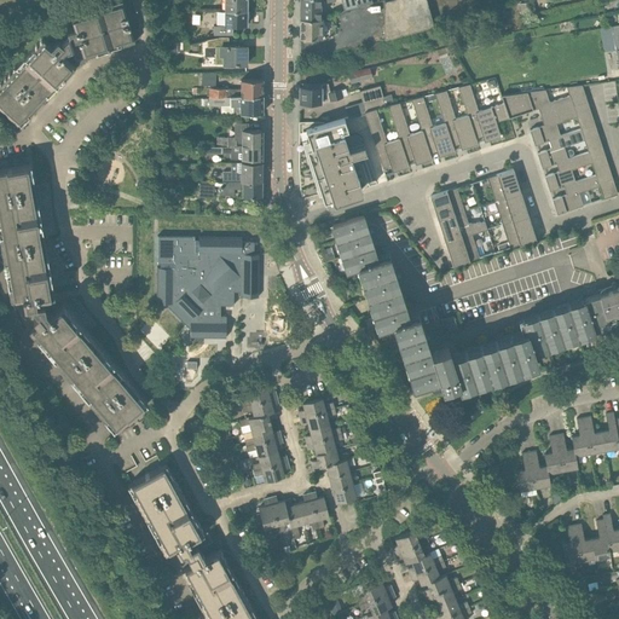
[(42,38),(0,82),(0,105),(21,126),(75,68),(63,56),(67,52),(81,47),(84,58),(136,42),(122,0),(71,16),(75,27),(67,29),(69,36),(62,44),(58,39),(52,46),(42,38)]
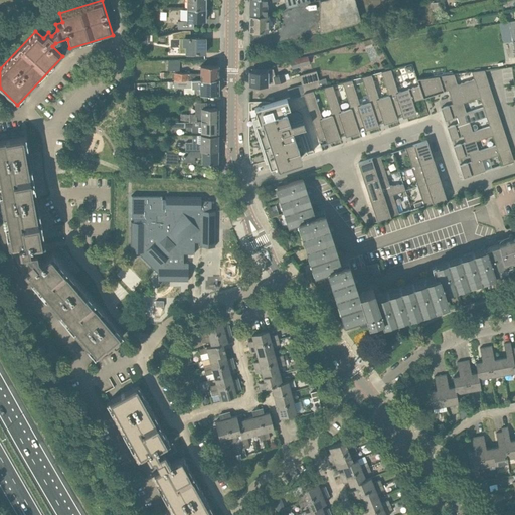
[(205,0),(187,0),(187,9),(205,9),(205,0)]
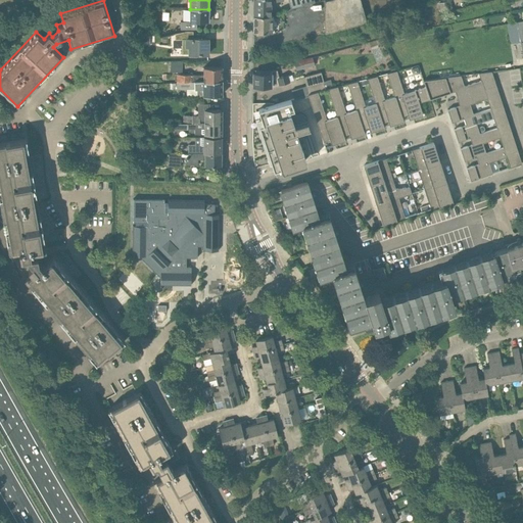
[(253,0),(253,15),(271,16),(271,1),(275,0),(275,2),(284,1),(283,0),(253,0)]
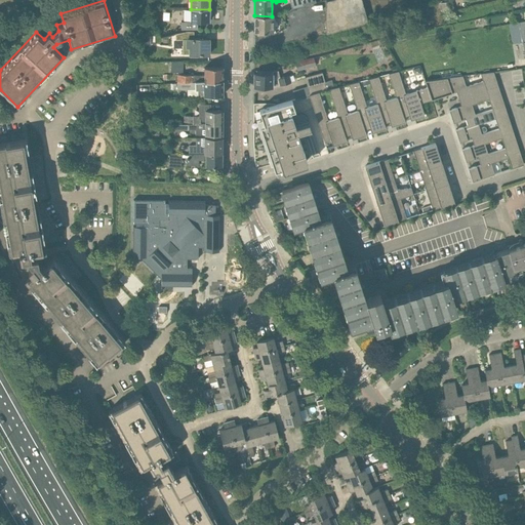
[(289,0),(291,9),(305,6),(303,0),(289,0)]
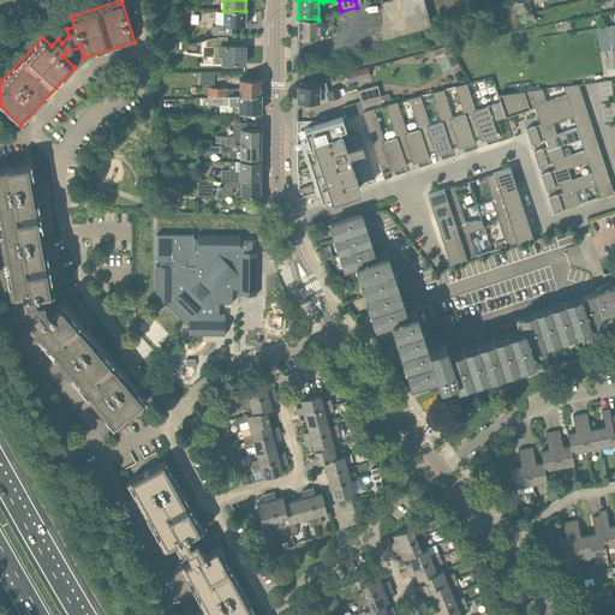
[(382,39),(430,25),(424,0),(383,0),(382,0),(382,39)]
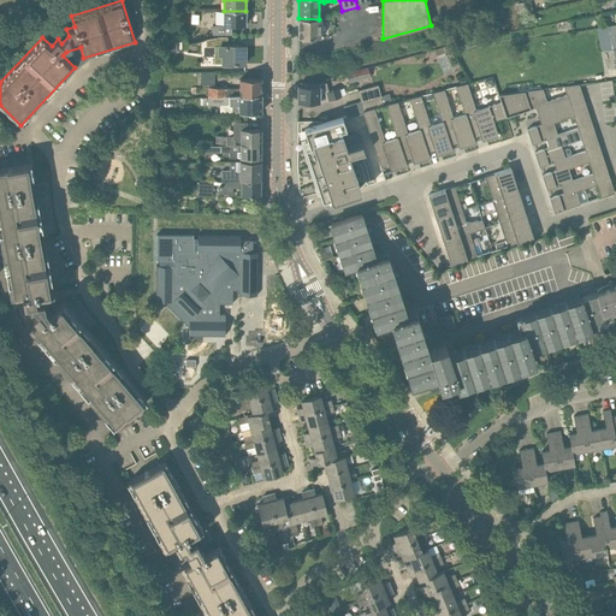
[(519,17),(534,12),(531,0),(529,0),(515,4),(519,17)]
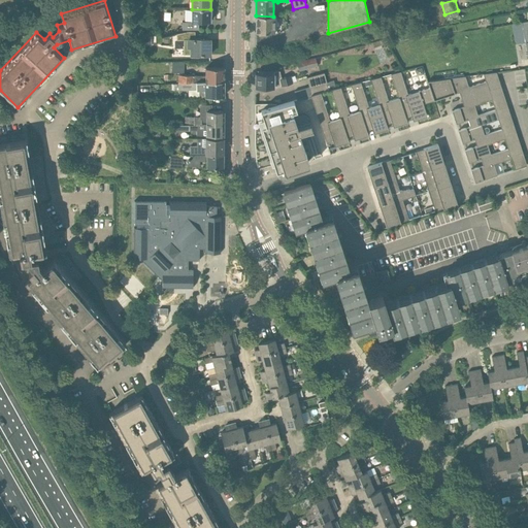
[(210,9),(192,9),(192,22),(183,22),(183,30),(199,30),(199,23),(203,23),(203,22),(210,22),(210,9)]
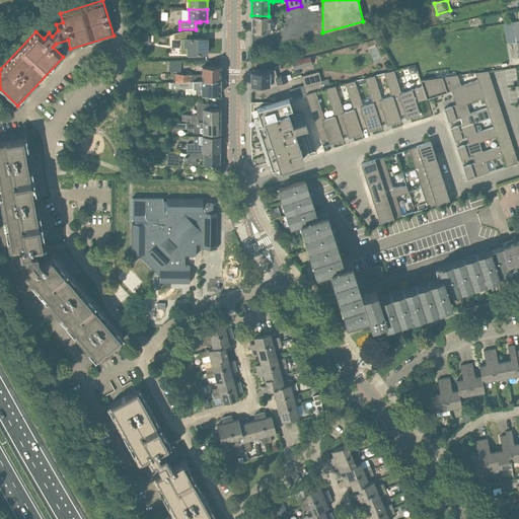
[(270,16),(269,16),(251,15),(251,32),(270,32),(270,16)]
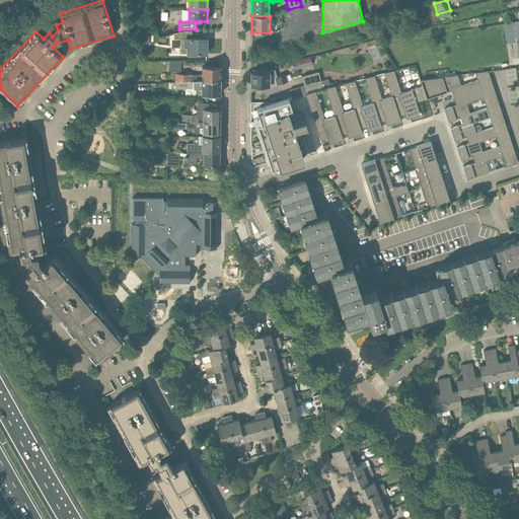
[(506,44),(516,43),(513,22),(503,24),(506,44)]
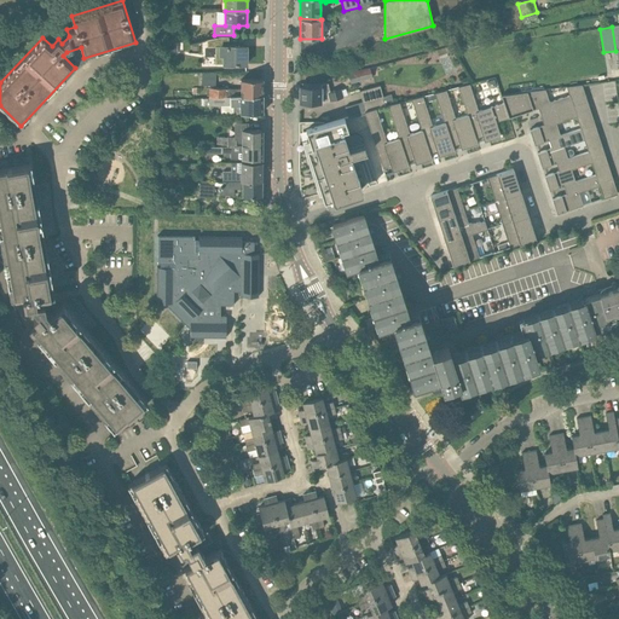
[(227,46),(227,38),(219,38),(184,46),(187,62),(209,56),(208,52),(208,46),(219,46),(219,55),(223,55),(223,64),(247,65),(247,47),(227,46)]
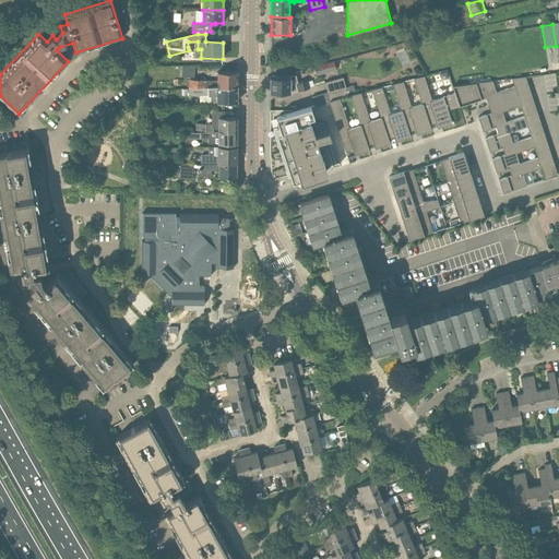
[(317,74),(326,72),(324,63),(314,67),(317,74)]
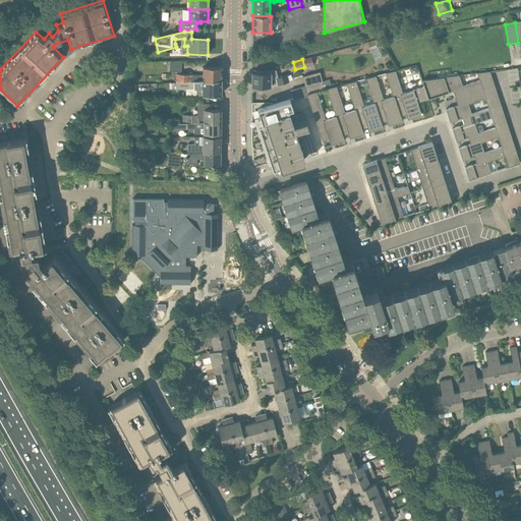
[(181,72),(181,62),(170,62),(170,72),(181,72)]
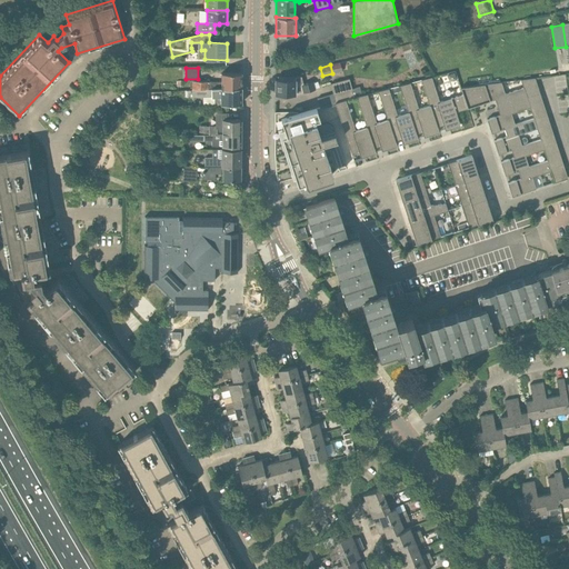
[(457,80),(455,72),(448,75),(449,79),(452,81),(457,80)]
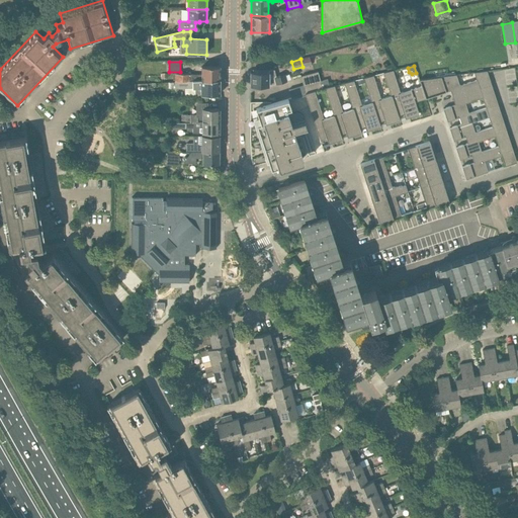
[(175,74),(175,82),(220,81),(220,67),(201,67),(201,75),(175,74)]
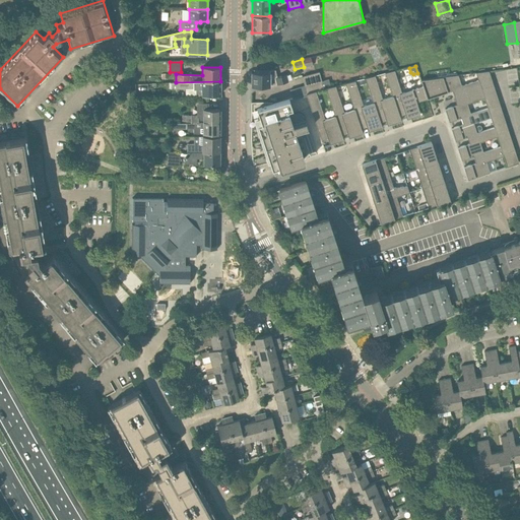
[(392,96),(393,96),(399,116),(400,116),(409,113),(410,118),(420,115),(416,103),(428,100),(424,86),(423,86),(402,93),(394,71),(385,73),(392,96)]
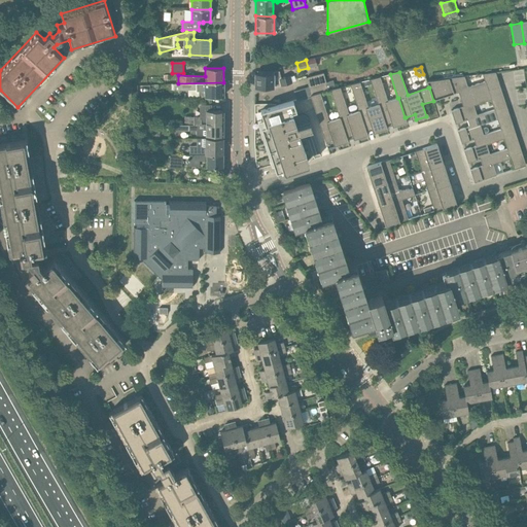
[(486,84),(498,80),(495,72),(483,74),(485,81),(486,84)]
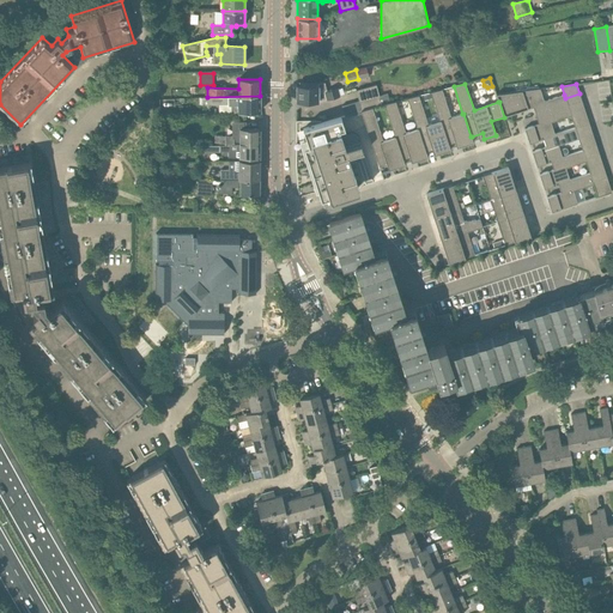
[(362,110),(381,105),(380,96),(376,85),(356,91),(362,110)]
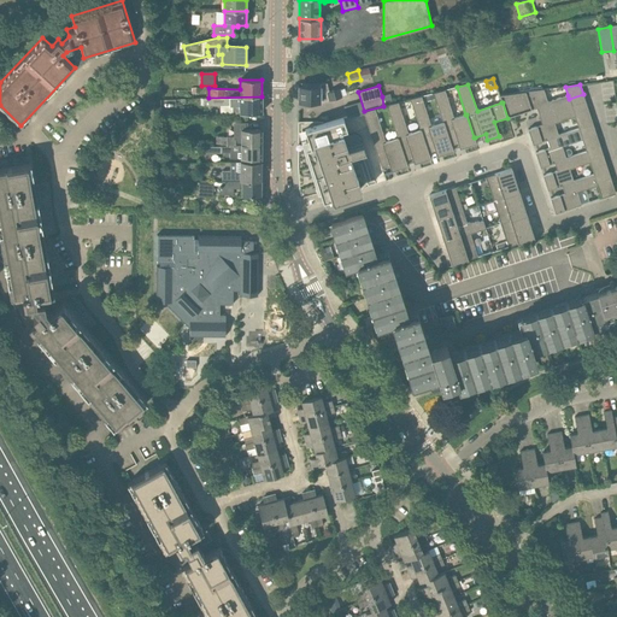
[(319,94),(319,87),(299,87),(299,103),(323,103),(341,98),(339,89),(319,94)]
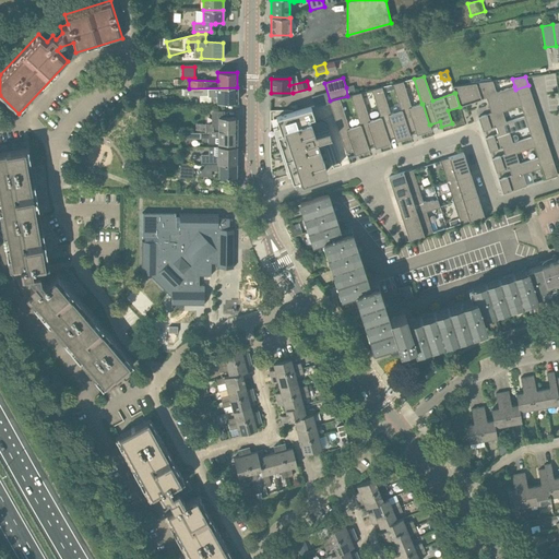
[(402,110),(408,132),(409,131),(419,129),(420,133),(431,130),(430,125),(429,125),(423,104),(421,104),(412,107),(403,81),(393,84),(402,110)]
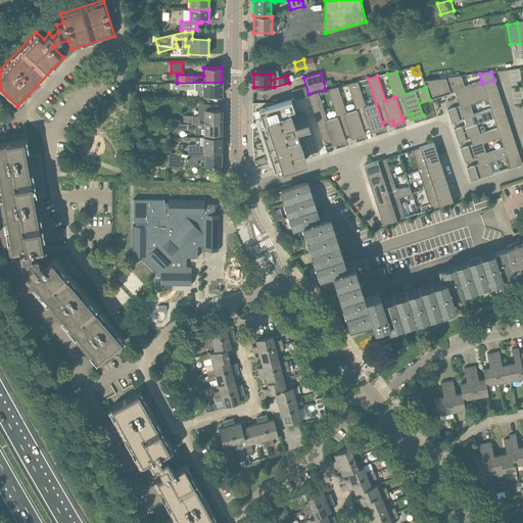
[(425,87),(426,87),(430,100),(455,92),(457,99),(484,90),(482,84),(481,81),(464,87),(461,76),(423,81),(425,87)]
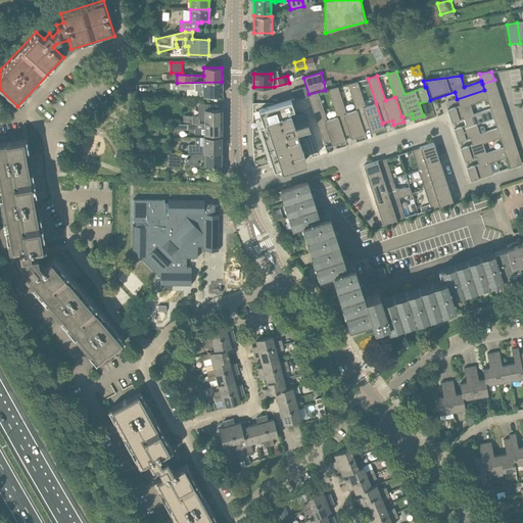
[(333,88),(331,80),(324,82),(325,90),(328,89),(333,88)]
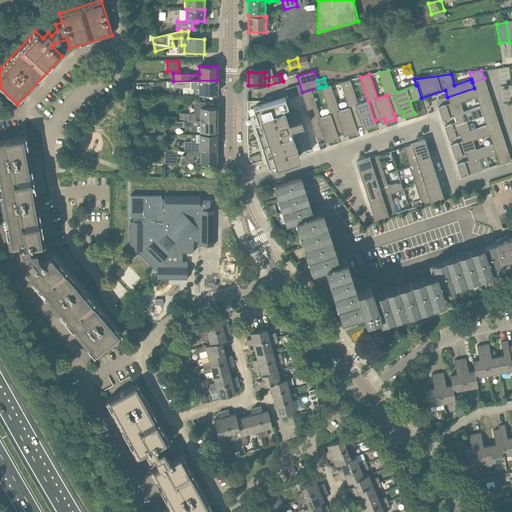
[(474,88),(486,84),(484,78),(472,82),(474,88)]
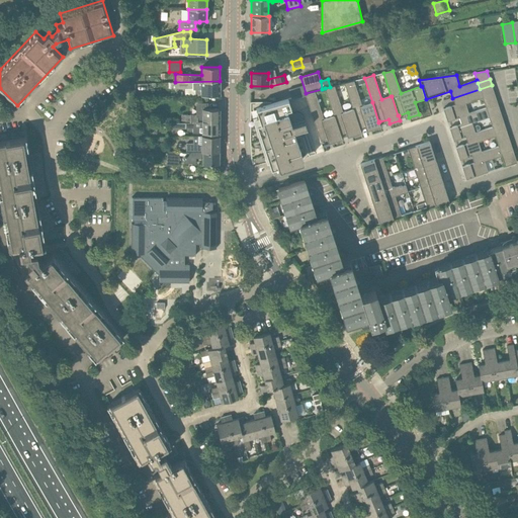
[(220,81),(175,82),(176,82),(176,89),(195,88),(195,95),(201,95),(201,94),(220,95),(220,81)]
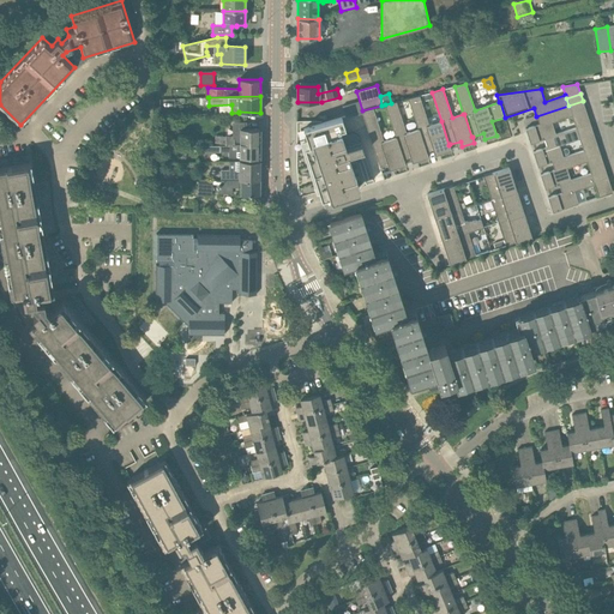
[(417,128),(419,128),(426,152),(427,152),(438,149),(439,154),(451,150),(450,144),(449,145),(441,121),(429,125),(420,96),(408,98),(417,128)]
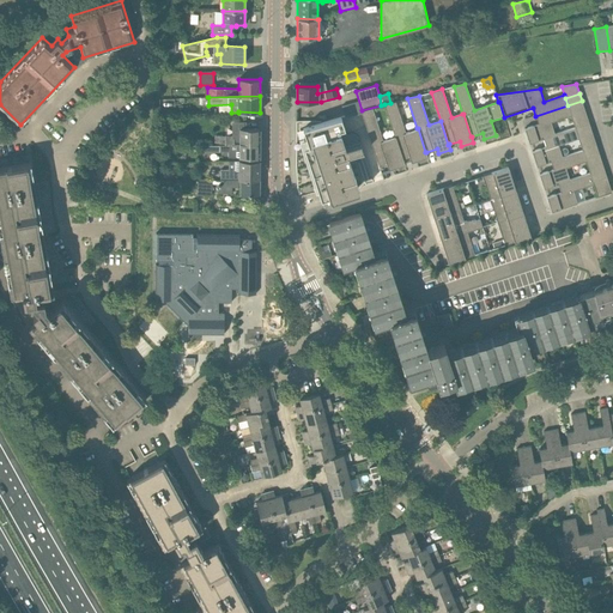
[(568,105),(570,113),(584,109),(582,101),(568,105)]
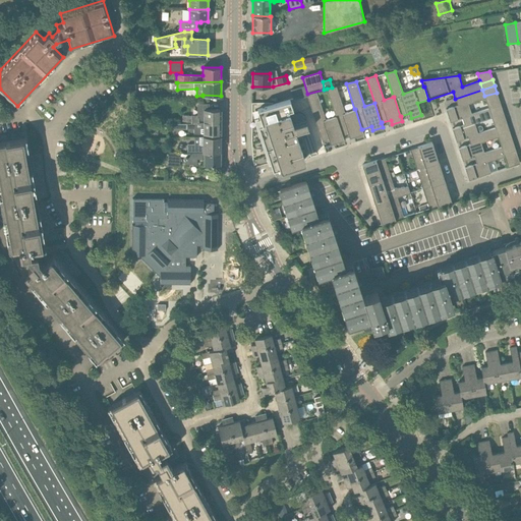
[(335,115),(336,115),(342,135),(343,135),(352,132),(353,137),(363,133),(362,129),(361,129),(355,109),(354,109),(345,113),(336,87),(332,88),(327,89),(335,115)]
